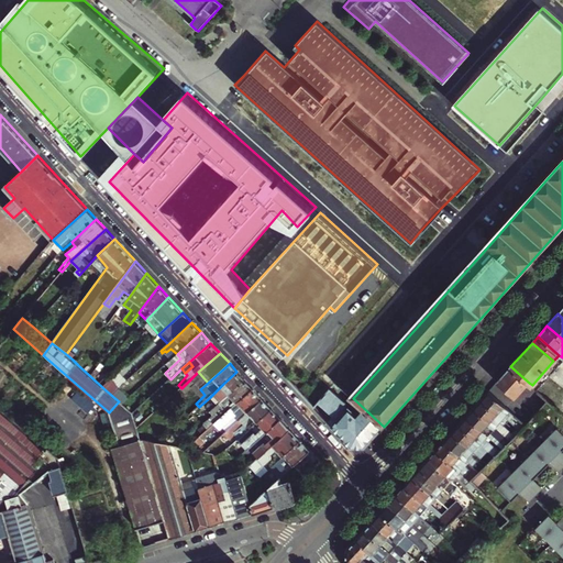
[(497,381),(516,397),(529,383),(510,366),(497,381)]
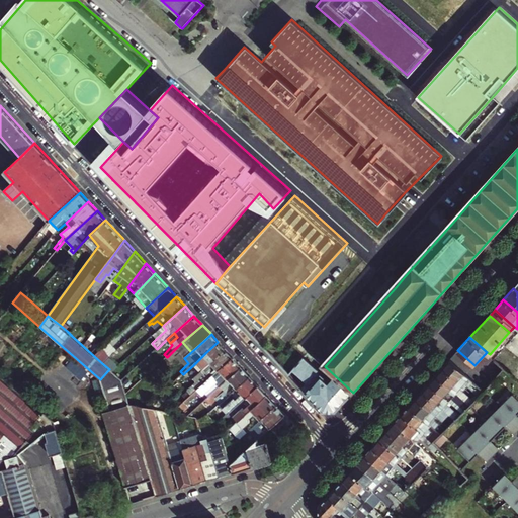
[(193,365),(200,372),(214,359),(225,349),(218,342),(205,353),(193,365)]
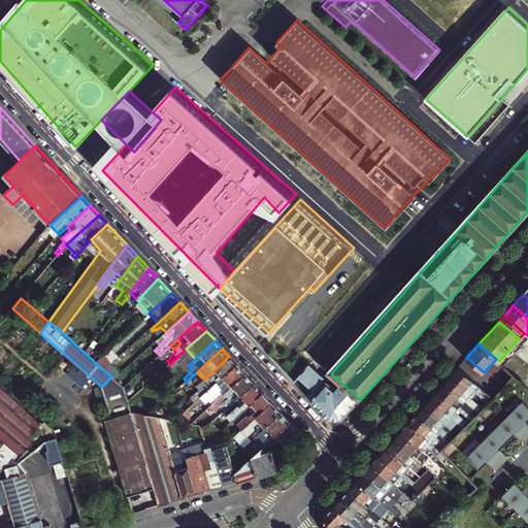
[(111,350),(97,364),(105,371),(111,365),(120,357),(111,350)]
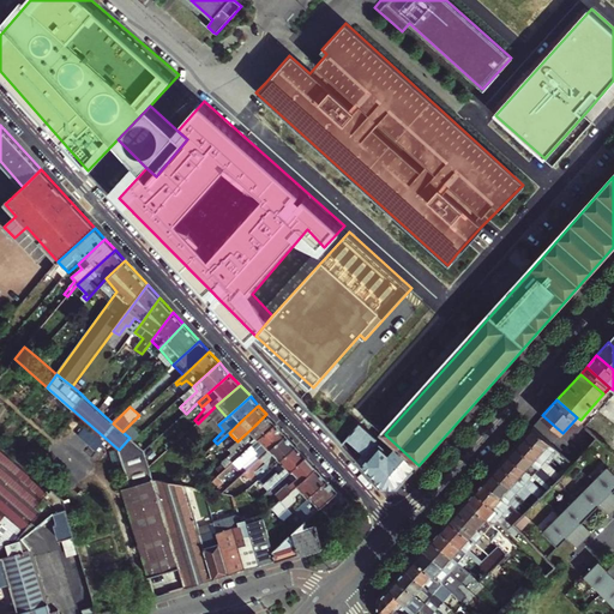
[(228,468),(236,461),(262,438),(276,423),(266,414),(254,426),(238,441),(228,450),(233,455),(223,463),(228,468)]
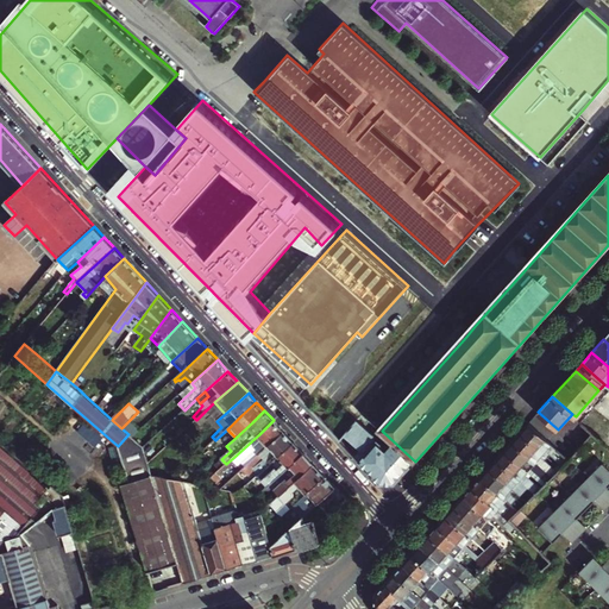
[(238,462),(249,452),(256,446),(257,441),(262,437),(269,445),(283,431),(274,420),(259,434),(234,457),(238,462)]
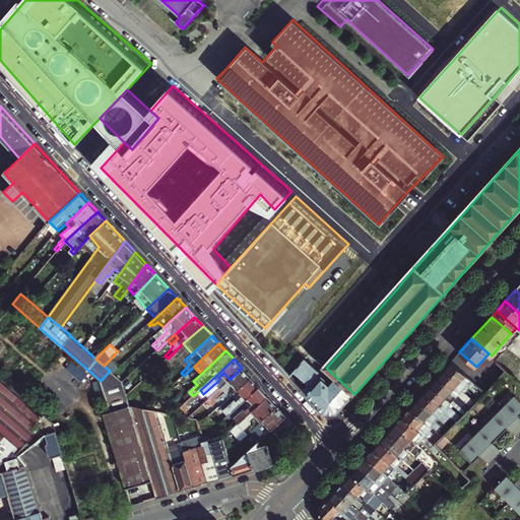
[(344,405),(354,394),(328,370),(322,376),(320,375),(320,371),(306,359),(301,365),(317,380),(344,405)]
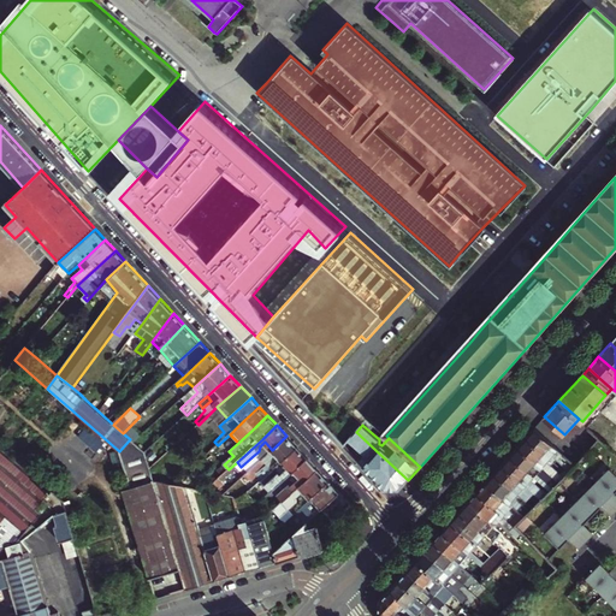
[(568,463),(570,461),(555,446),(534,428),(526,437),(550,460),(554,456),(556,458),(566,468),(567,469),(570,466),(568,463)]
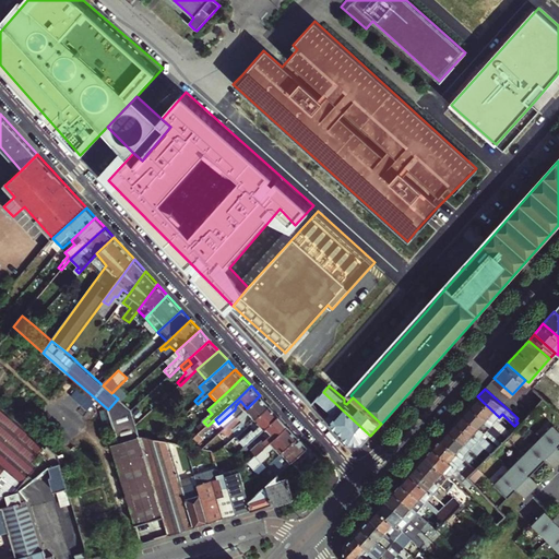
[(363,444),(370,436),(341,408),(323,392),(314,401),(330,414),(334,414),(336,416),(330,423),(349,443),(363,444)]
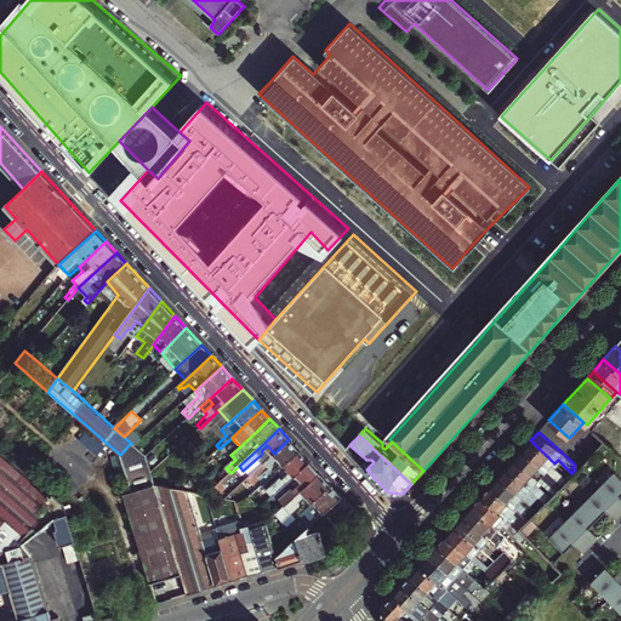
[(274,474),(277,473),(291,459),(300,451),(289,439),(274,454),(267,461),(254,472),(244,482),(248,486),(254,482),(256,483),(261,478),(271,469),(274,474)]
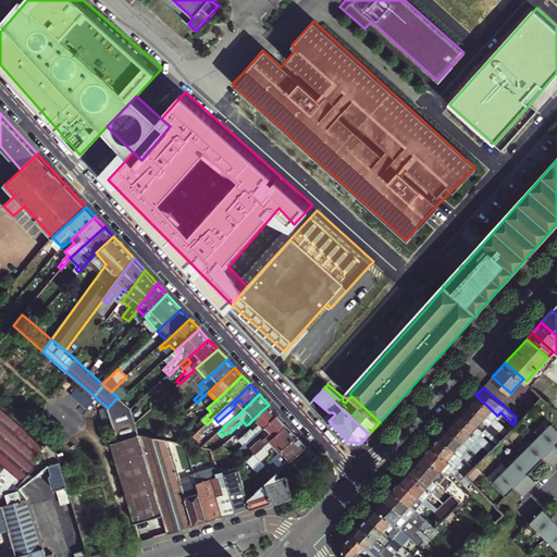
[(508,429),(507,428),(497,420),(495,418),(497,416),(475,395),(469,404),(500,432),(503,430),(505,431),(508,429)]
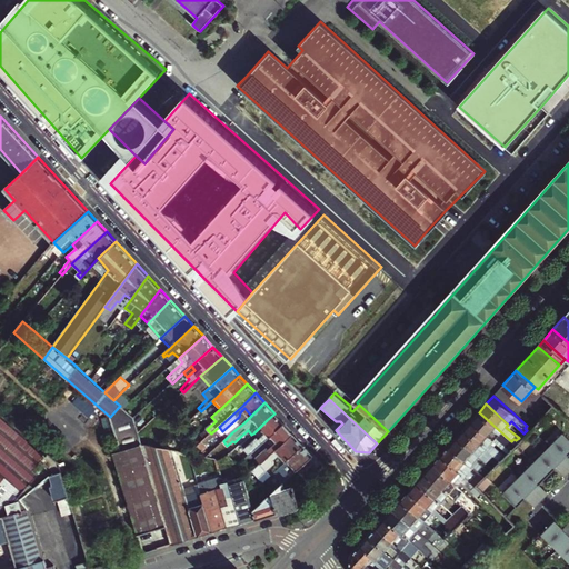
[(167,526),(163,515),(156,488),(147,459),(142,446),(139,433),(133,418),(120,406),(110,417),(120,451),(113,453),(139,535),(167,526)]
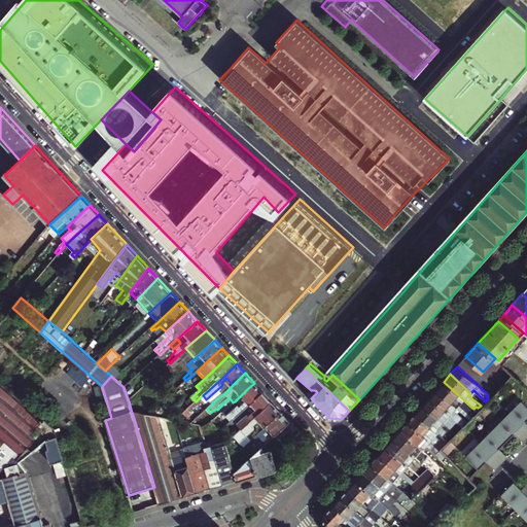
[(226,391),(233,385),(226,378),(222,382),(221,386),(226,391)]
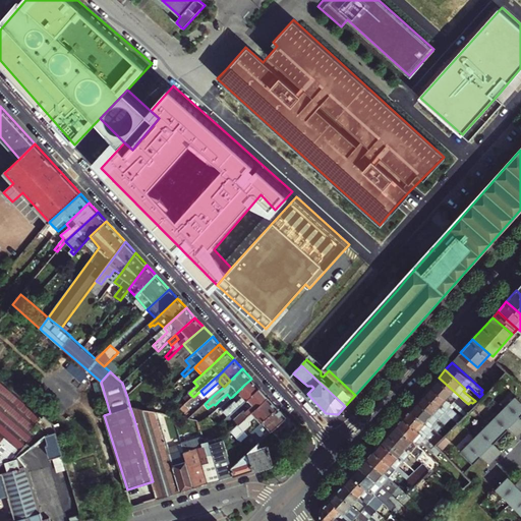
[(307,387),(307,386),(293,373),(290,377),(303,391),(307,387)]
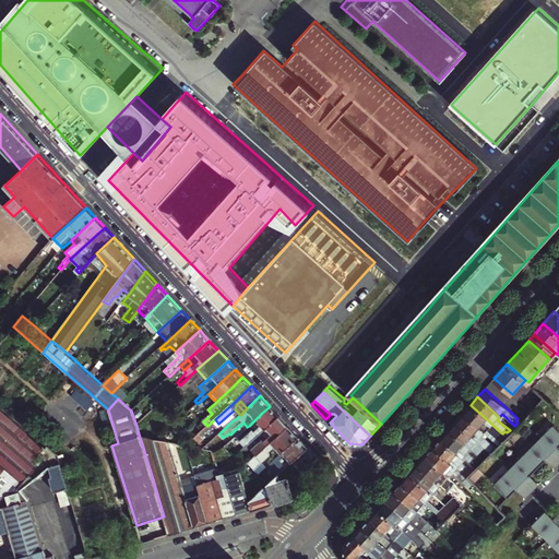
[(67,488),(57,455),(50,450),(0,405),(0,508),(1,508),(28,500),(23,491),(40,472),(49,467),(51,476),(49,477),(54,492),(57,491),(67,488)]
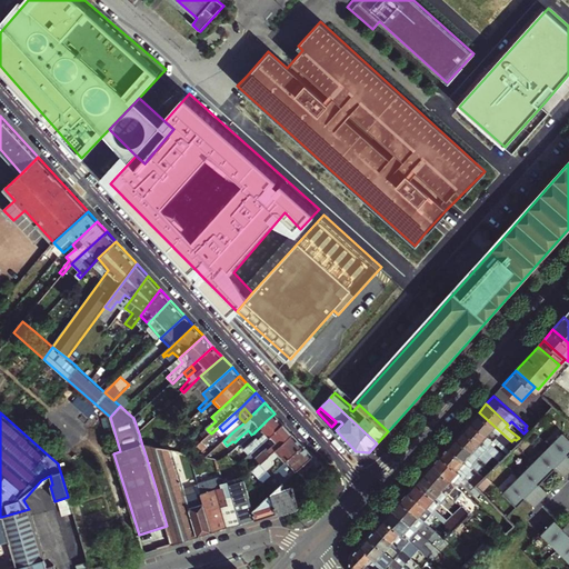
[(508,445),(511,441),(479,412),(471,420),(493,441),(497,438),(498,440),(507,448),(508,449),(510,446),(508,445)]
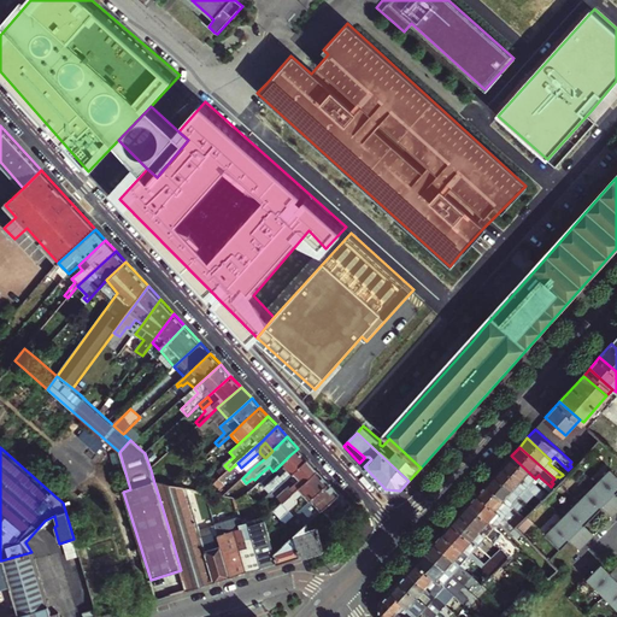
[(259,504),(289,476),(307,459),(298,448),(289,456),(275,470),(282,479),(269,489),(258,499),(251,492),(241,500),(259,504)]
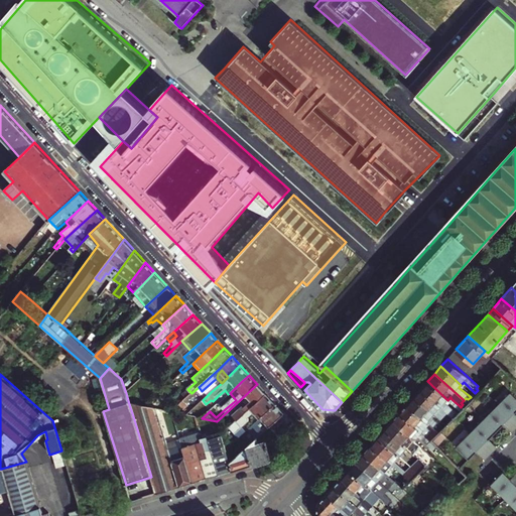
[(447,404),(445,402),(447,400),(427,381),(421,388),(449,414),(452,412),(454,413),(456,411),(455,410),(447,404)]
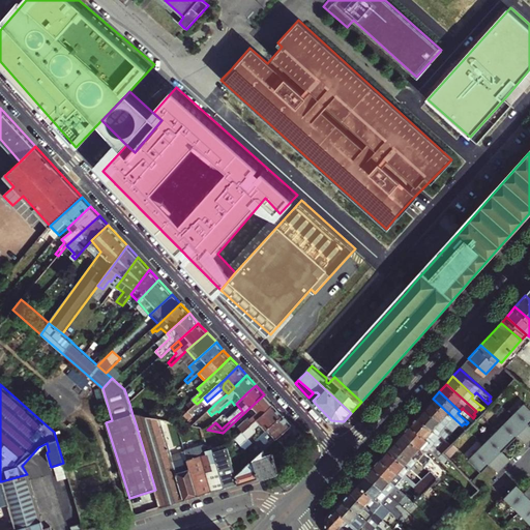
[(257,419),(263,414),(273,404),(264,394),(248,409),(257,419)]
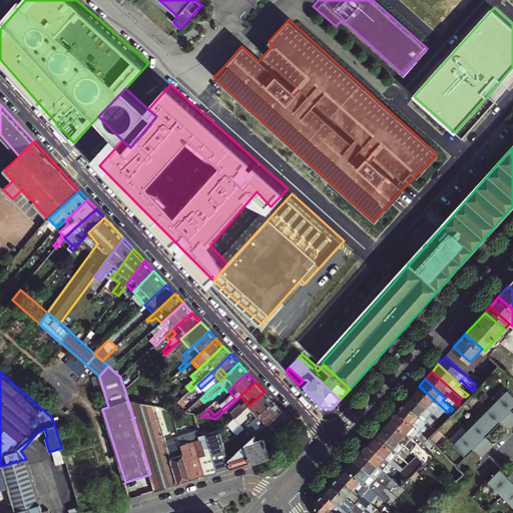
[(469,392),(473,395),(480,388),(475,384),(473,386),(475,388),(472,391),(471,390),(469,392)]
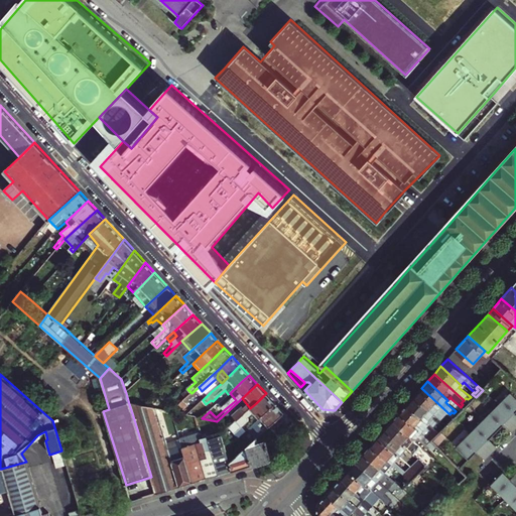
[(446,416),(449,414),(421,388),(414,396),(434,414),(436,412),(438,413),(445,420),(446,421),(448,418),(446,416)]
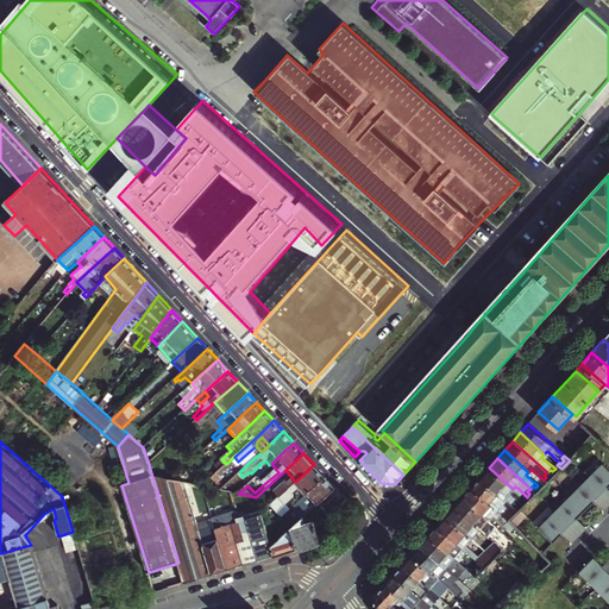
[(256,469),(259,473),(269,465),(265,460),(256,469)]
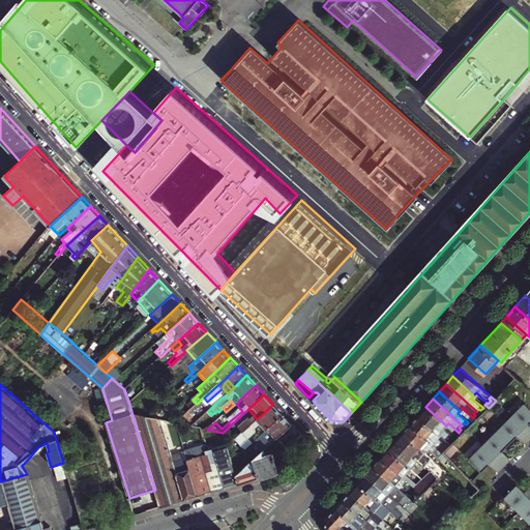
[(529,407),(525,402),(468,458),(481,470),(529,421),(529,407)]
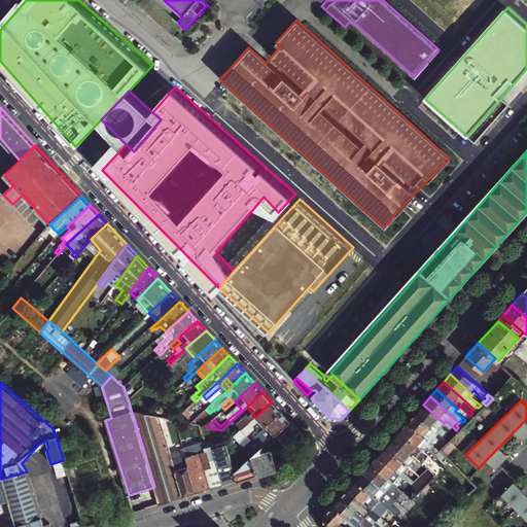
[(223,412),(230,418),(241,409),(235,401),(233,402),(224,410),(223,412)]
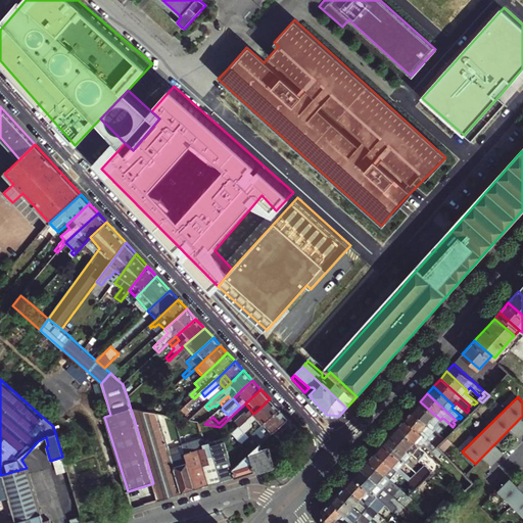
[(257,418),(264,424),(279,409),(270,398),(259,409),(253,414),(242,424),(233,433),(238,439),(252,426),(252,422),(257,418)]
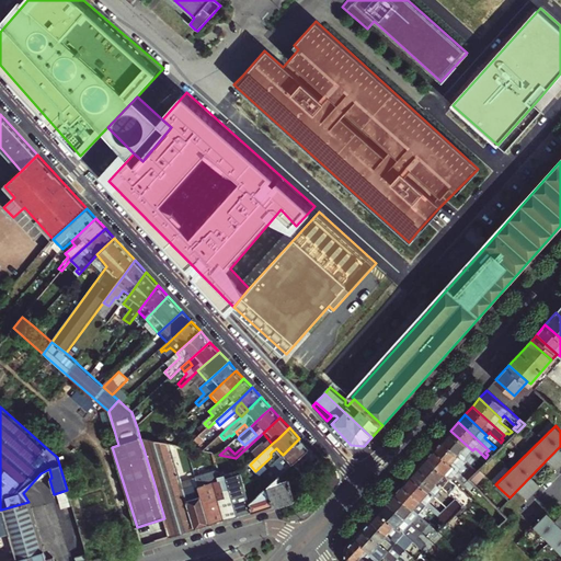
[(504,435),(510,439),(517,432),(513,428),(511,431),(512,432),(508,434),(506,433),(504,435)]
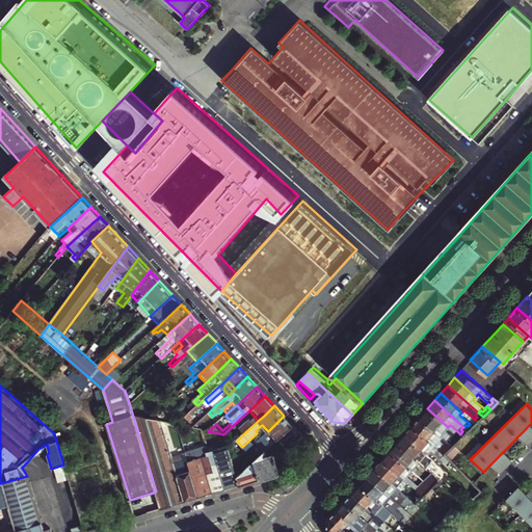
[(446,430),(448,427),(427,408),(420,416),(443,436),(448,442),(449,442),(451,440),(453,441),(455,439),(454,437),(448,431),(446,430)]
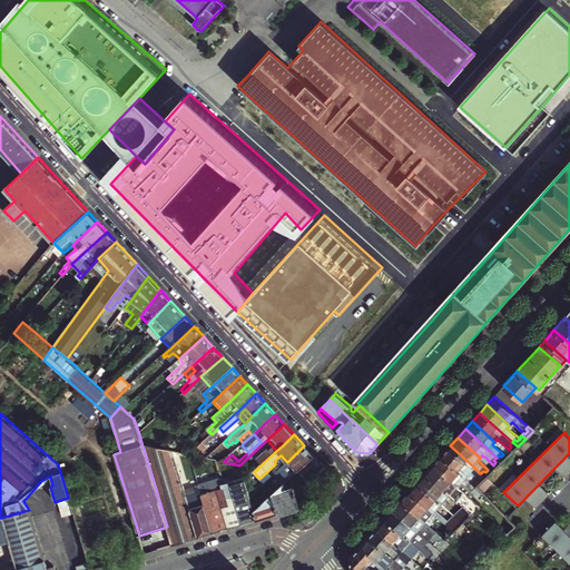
[(505,451),(509,454),(518,446),(512,442),(509,445),(511,446),(509,450),(508,449),(505,451)]
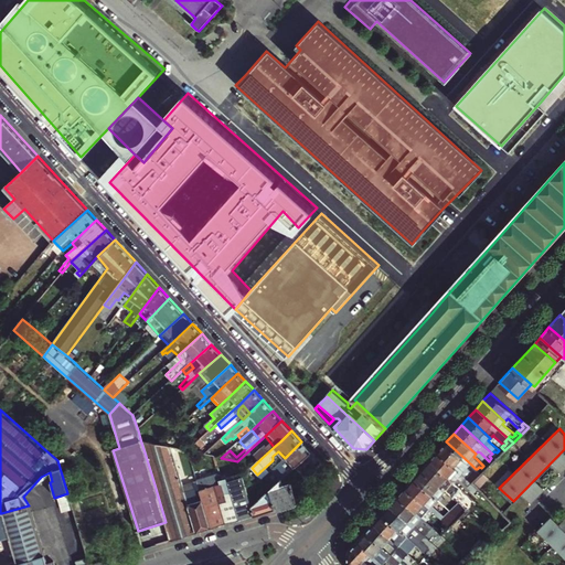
[(188,451),(193,452),(204,443),(201,439),(188,451)]
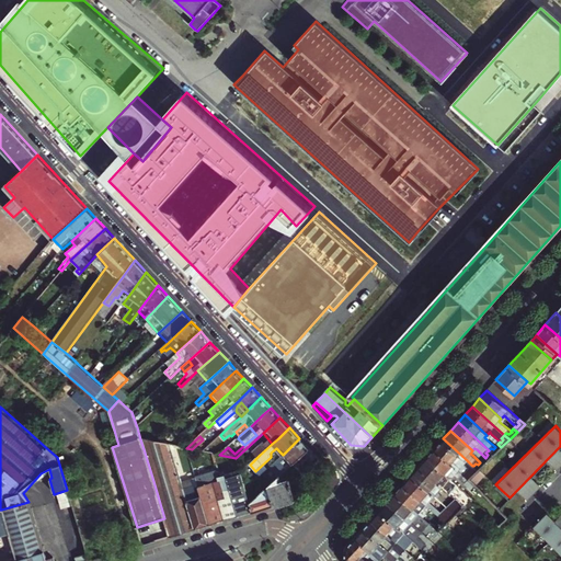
[(279,476),(295,462),(309,449),(299,438),(283,455),(274,464),(277,467),(273,472),(278,478),(279,476)]
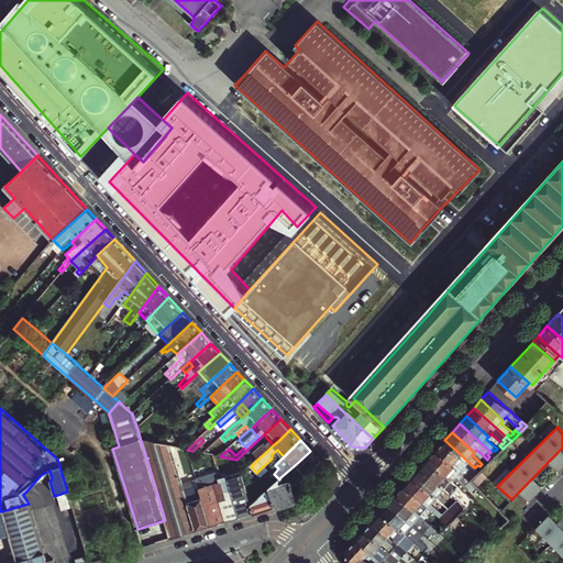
[(461,471),(468,462),(444,440),(437,450),(461,471)]
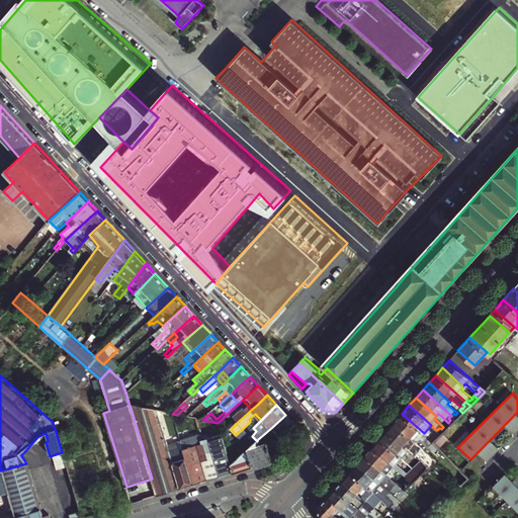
[(174,452),(170,454),(163,429),(159,417),(163,416),(161,412),(130,406),(134,418),(142,444),(149,468),(152,479),(157,496),(193,485),(192,480),(185,456),(183,450),(178,451),(177,447),(173,448),(174,452)]
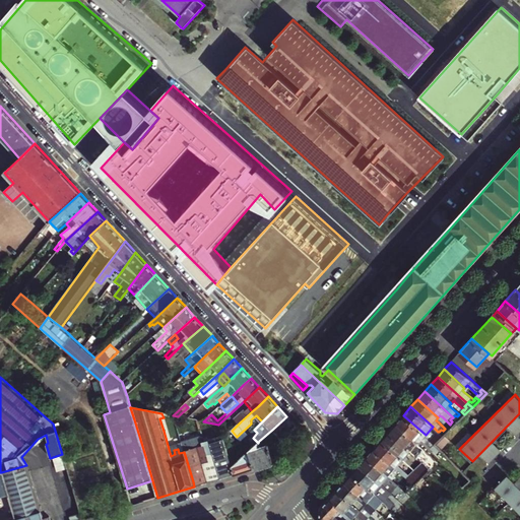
[(453,417),(457,421),(464,414),(461,411),(458,413),(459,414),(457,416),(455,415),(453,417)]
